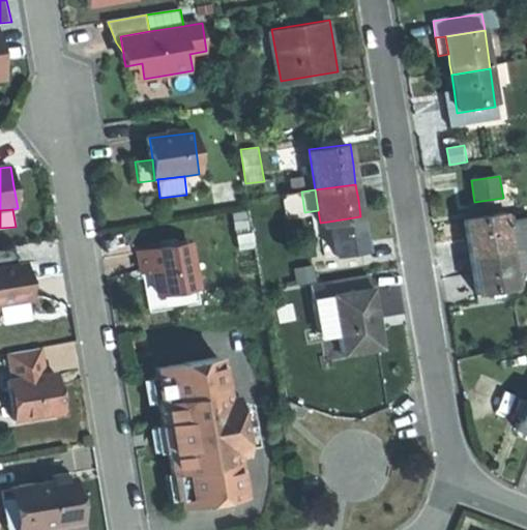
[(490,215),(491,224),(504,222),(502,213),(490,215)]
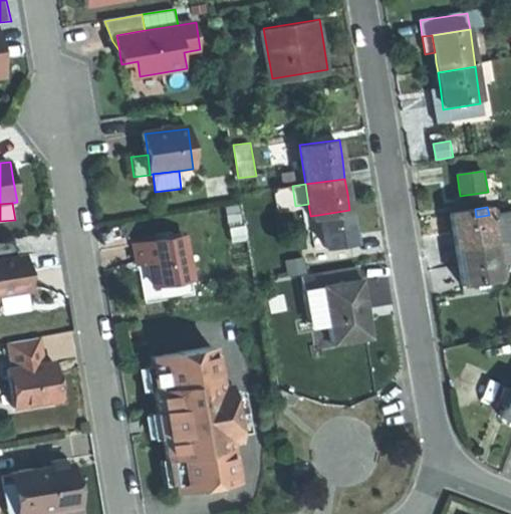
[(323,247),(354,243),(349,210),(318,215),(323,247)]
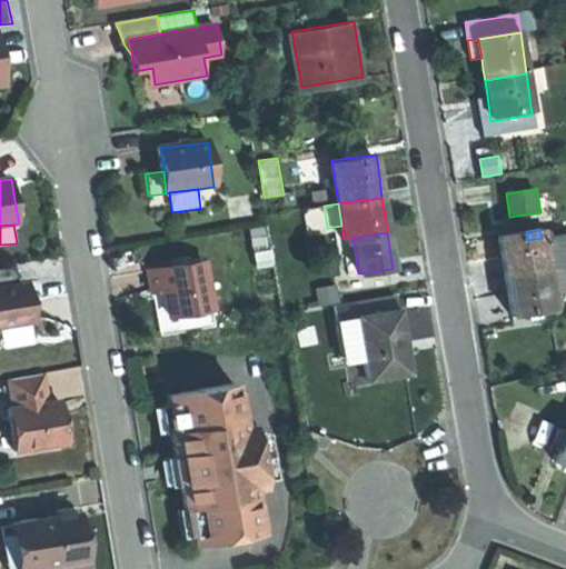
[(503,262),(506,280),(546,275),(542,243),(542,238),(527,240),(500,243),(503,262)]
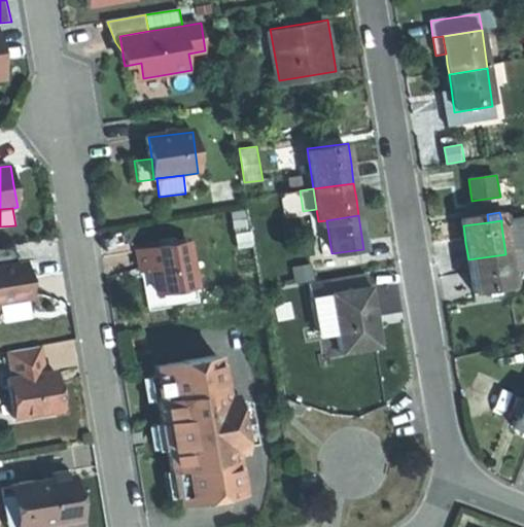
[(501,225),(505,254),(523,251),(523,222),(501,225)]
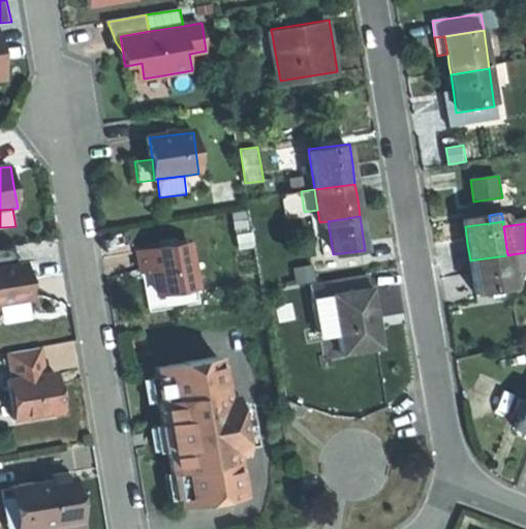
[(140,252),(144,273),(154,271),(158,296),(197,289),(189,244),(140,252)]
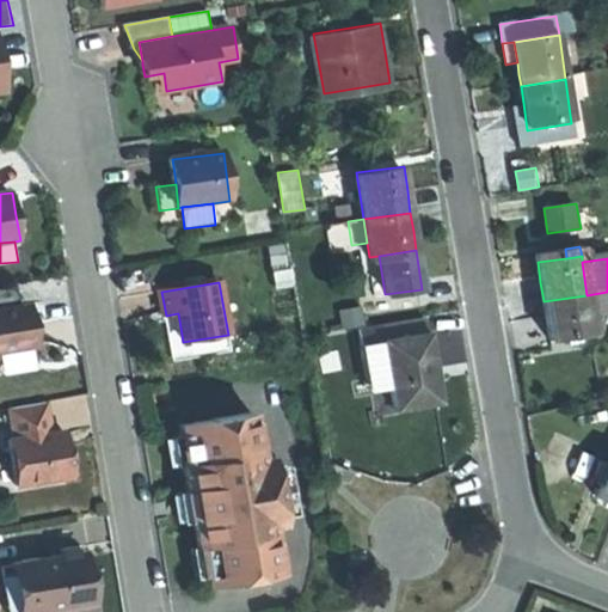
[(0,288),(0,311),(20,307),(17,286),(0,288)]
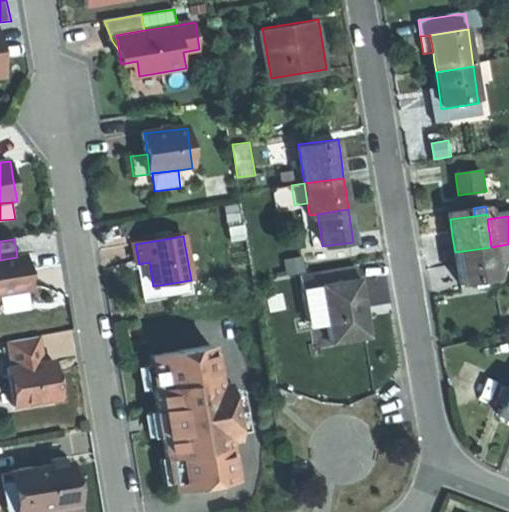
[(491,247),(494,264),(508,262),(508,244),(491,247)]
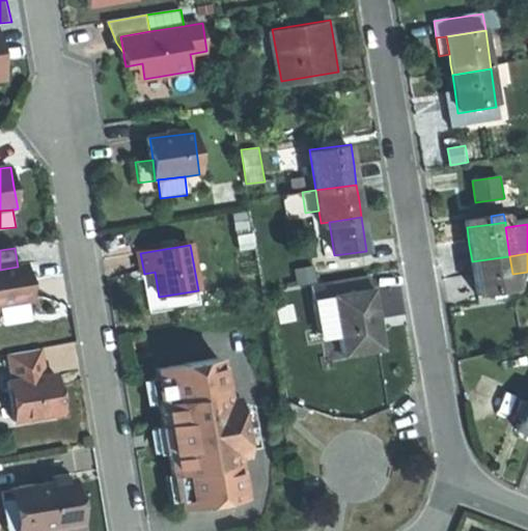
[(509,256),(472,261),(474,277),(476,297),(515,291),(512,274),(509,256)]
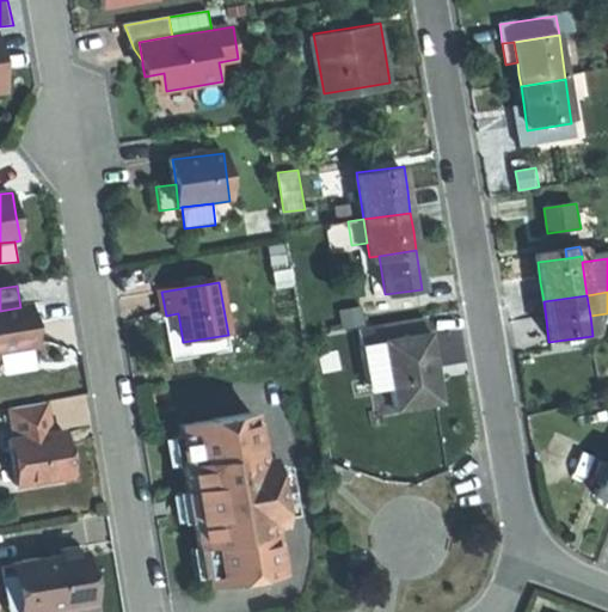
[(0,311),(0,365),(2,365),(0,353),(0,352),(37,347),(35,328),(31,306),(20,307),(0,311)]
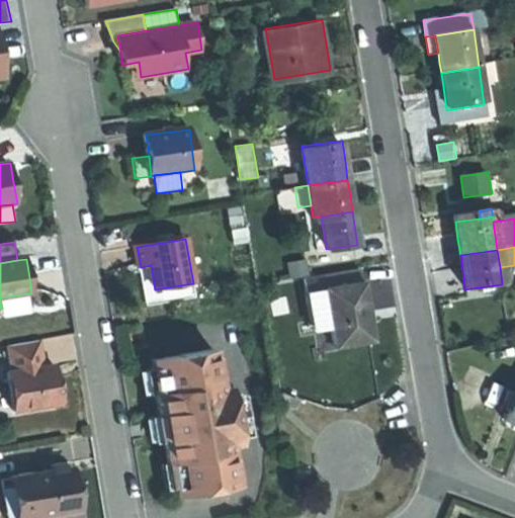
[(307,260),(288,263),(291,277),(310,274),(307,260)]
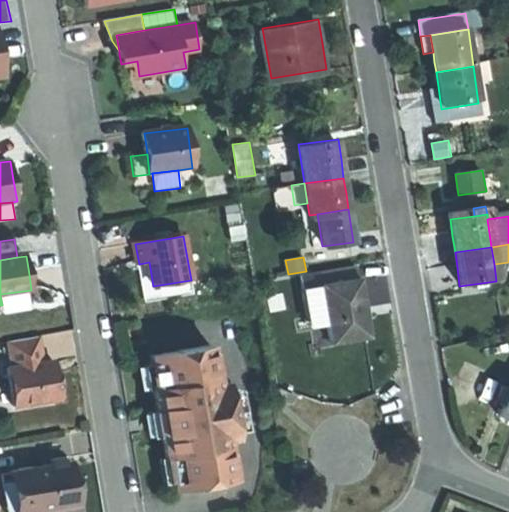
[(149,262),(139,264),(140,275),(145,302),(193,294),(191,280),(153,286),(149,262)]
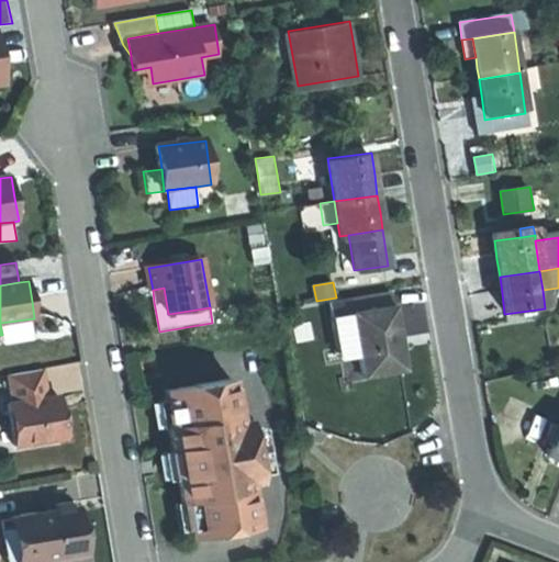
[(395,306),(394,292),(354,298),(356,312),(395,306)]
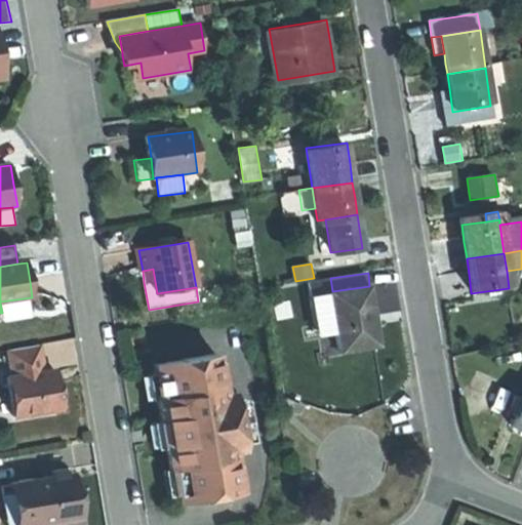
[(373,314),(369,286),(332,291),(332,293),(336,327),(339,350),(377,345),(373,314)]
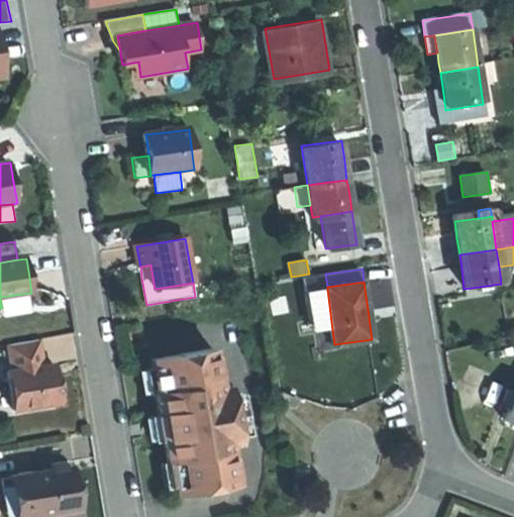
[(331,322),(327,289),(305,292),(309,325),(331,322)]
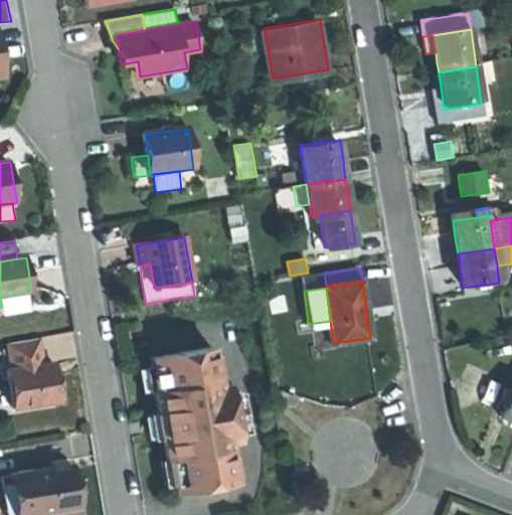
[(38,337),(8,342),(13,369),(42,364),(38,337)]
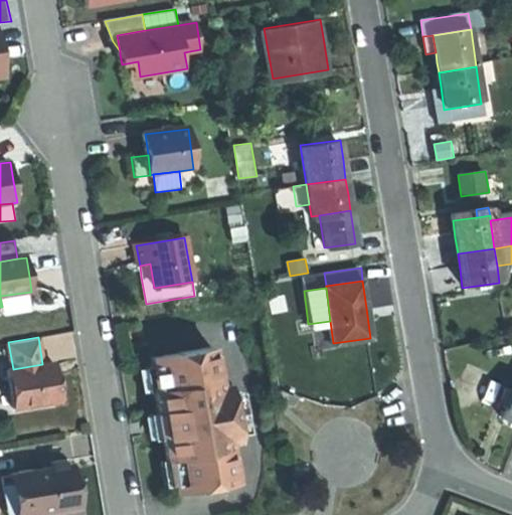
[(158,412),(163,439),(166,459),(170,458),(176,494),(233,484),(226,443),(239,441),(230,386),(219,388),(212,348),(153,358),(159,392),(155,393),(158,412)]
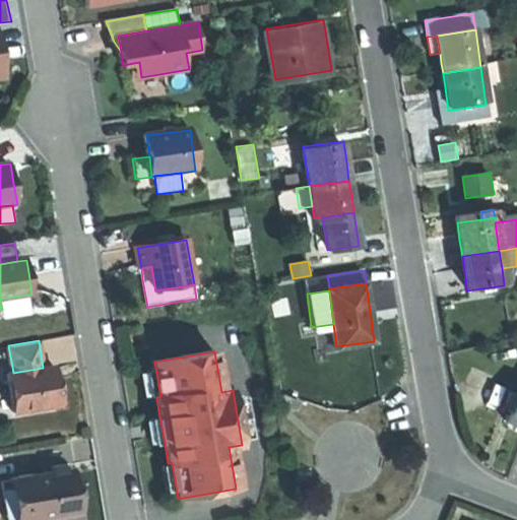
[(43,368),(13,373),(8,374),(14,412),(62,404),(58,385),(55,366),(43,368)]
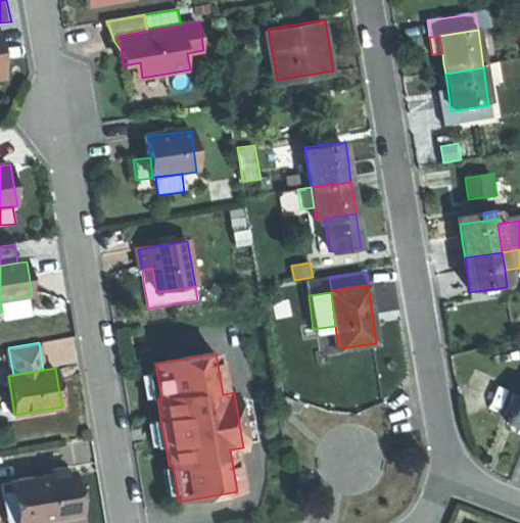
[(303,403),(285,395),(281,406),(299,413),(303,403)]
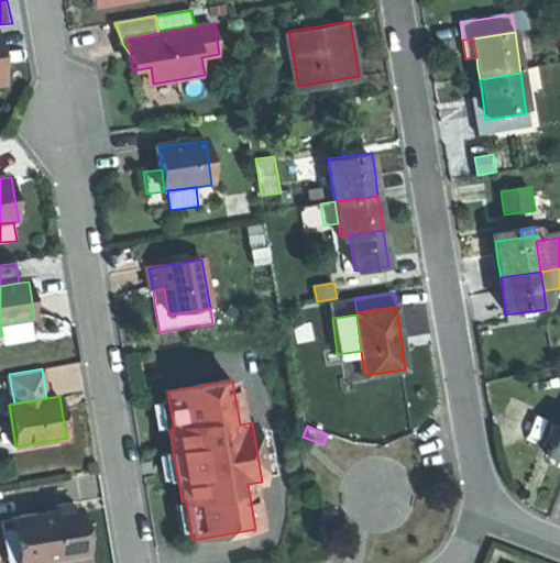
[(168,481),(178,479),(173,451),(163,452),(166,468),(168,481)]
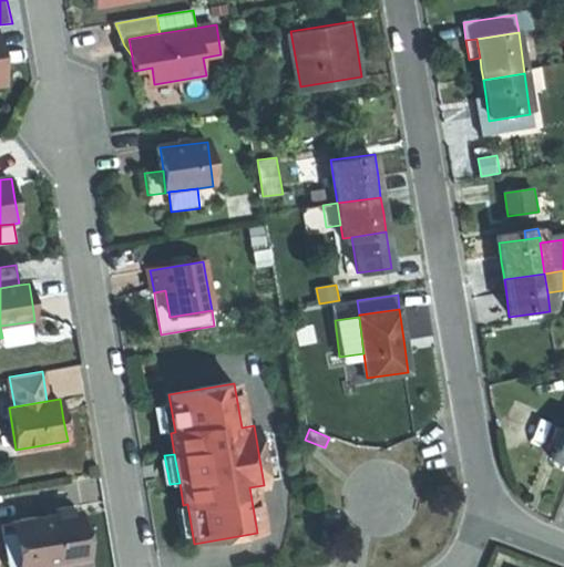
[(72,513),(61,515),(6,524),(12,566),(89,566),(84,537),(81,512),(72,513)]
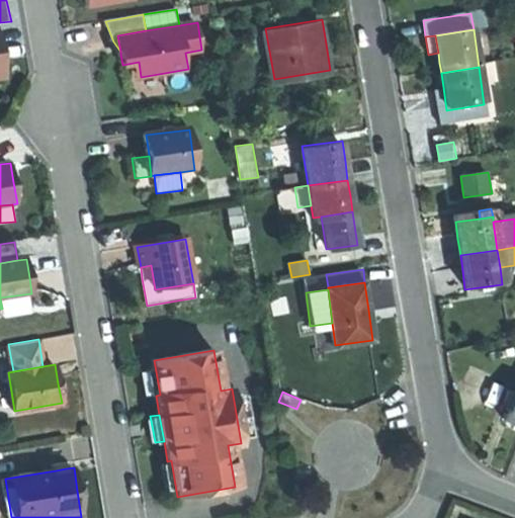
All buildings are outlined.
